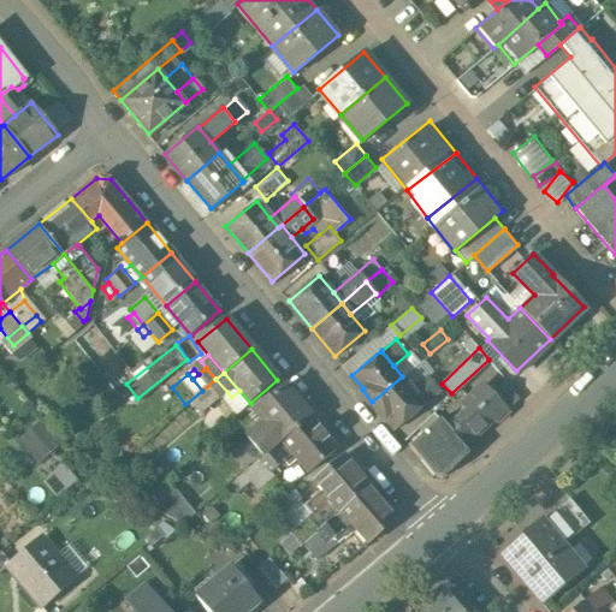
[(438,388),(426,375),(412,387),(424,402),(438,388)]
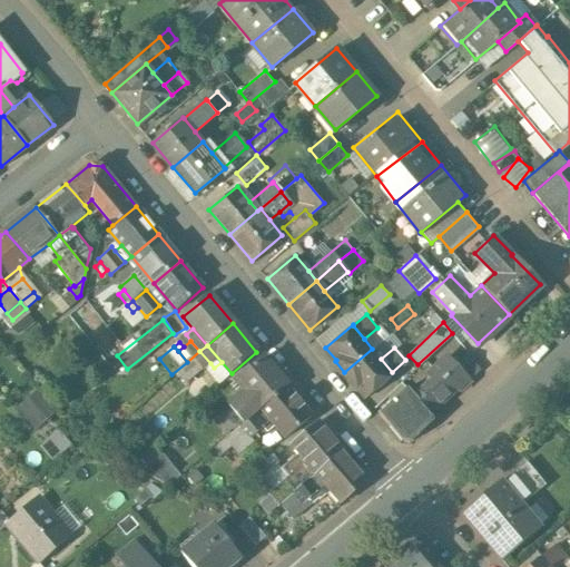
[(381,359),(372,349),(344,372),(366,398),(393,373),(392,372),(381,359)]
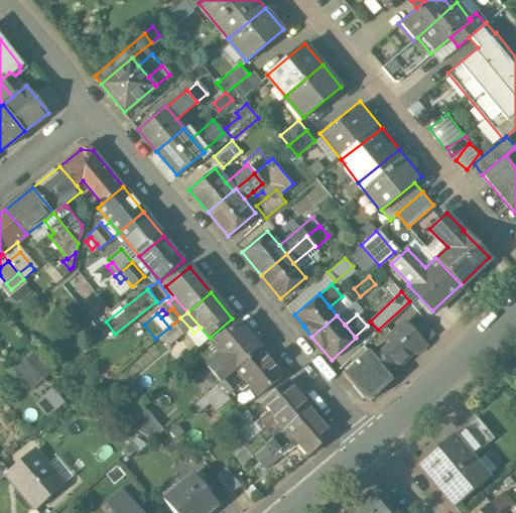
[(190,329),(180,317),(169,328),(178,339),(190,329)]
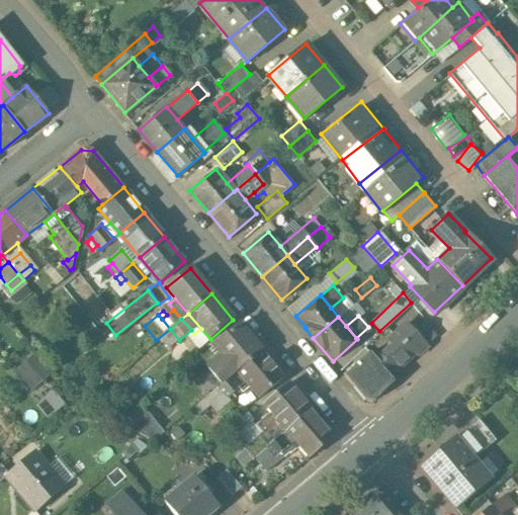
[(407,323),(371,355),(387,374),(414,349),(418,352),(427,343),(407,323)]
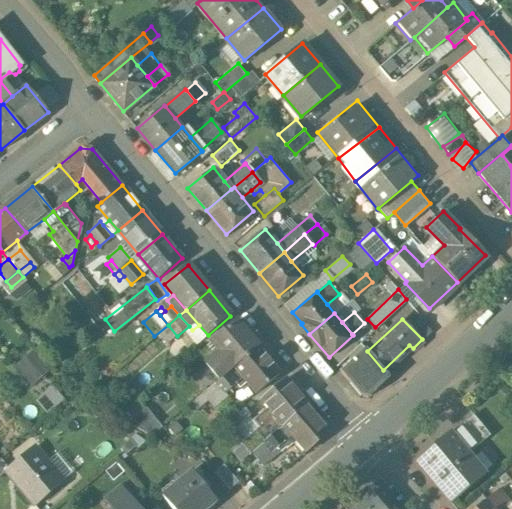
[(235,321),(211,341),(220,352),(206,363),(219,379),(227,372),(234,367),(257,347),(235,321)]
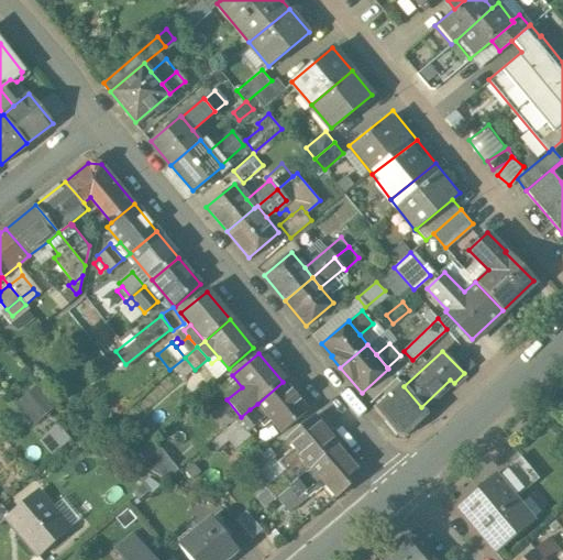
[(283,382),(257,404),(272,420),(282,432),(307,410),(283,382)]
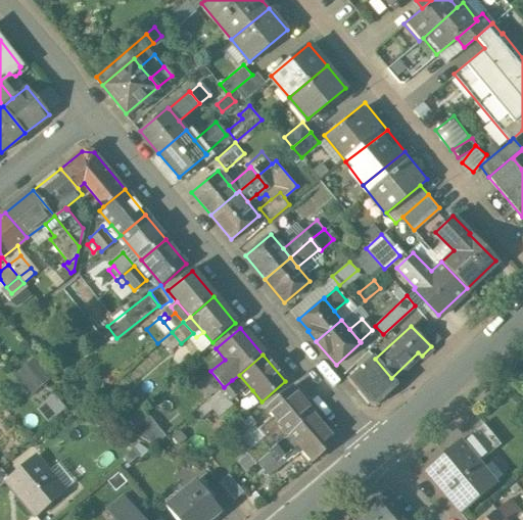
[(32,390),(49,376),(32,356),(14,370),(32,390)]
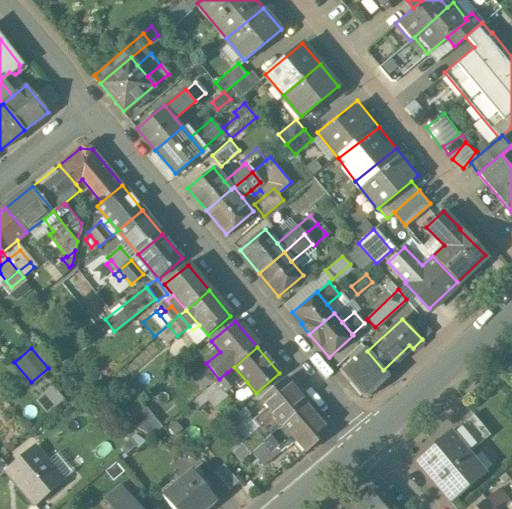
[(365,348),(340,371),(361,394),(368,394),(388,375),(383,370),(367,351),(365,348)]
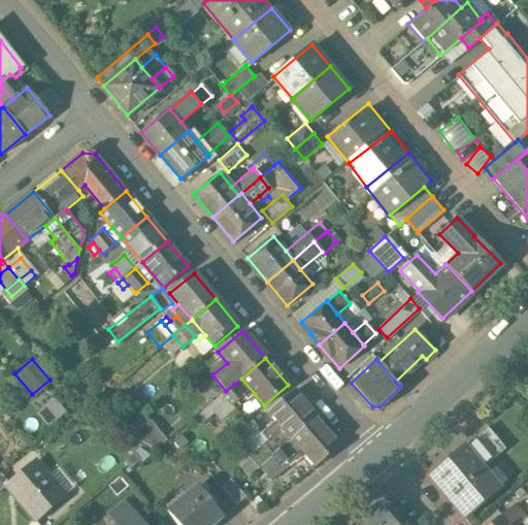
[(255,394),(241,379),(234,384),(243,395),(248,399),(255,394)]
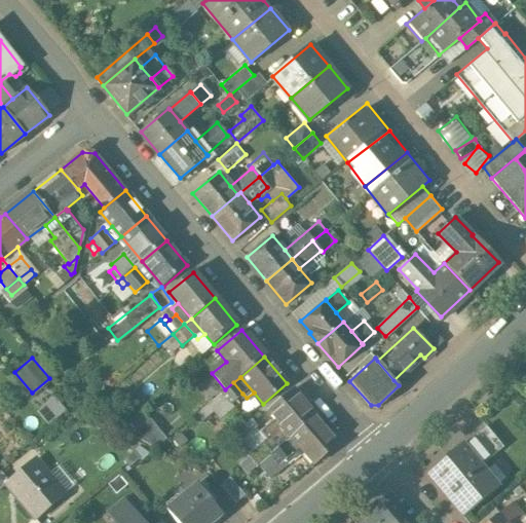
[(225,389),(221,393),(230,404),(235,400),(242,394),(233,382),(225,389)]
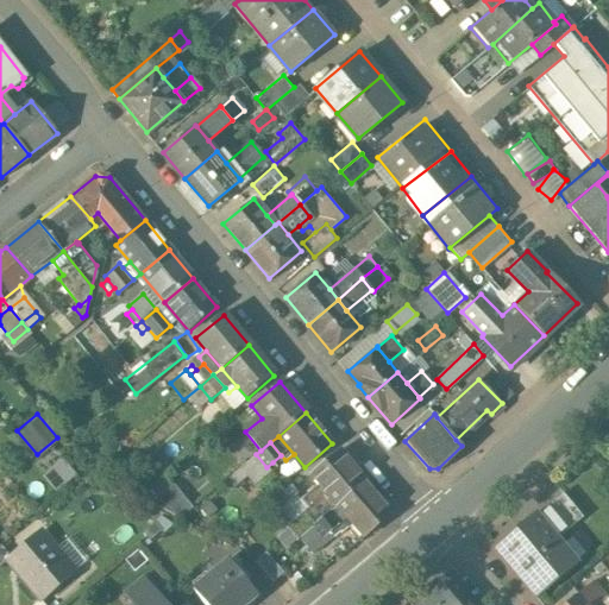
[(338,452),(311,474),(319,484),(337,505),(363,481),(338,452)]
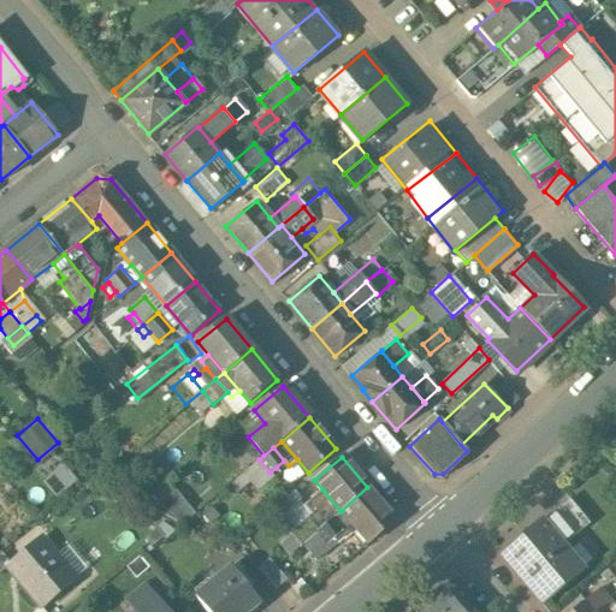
[(259,459),(232,482),(238,489),(250,479),(260,489),(274,477),(270,473),(259,459)]
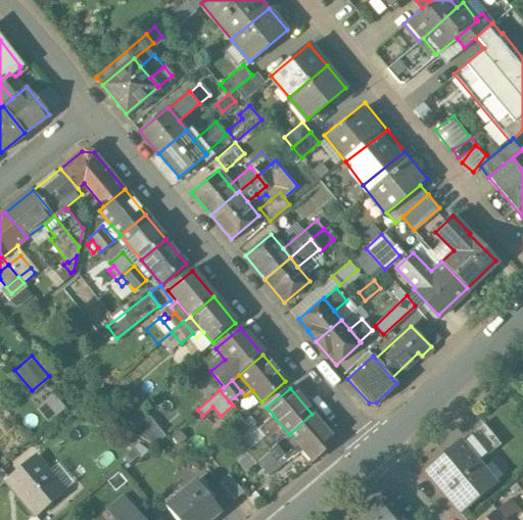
[(238,402),(234,397),(229,402),(233,406),(238,402)]
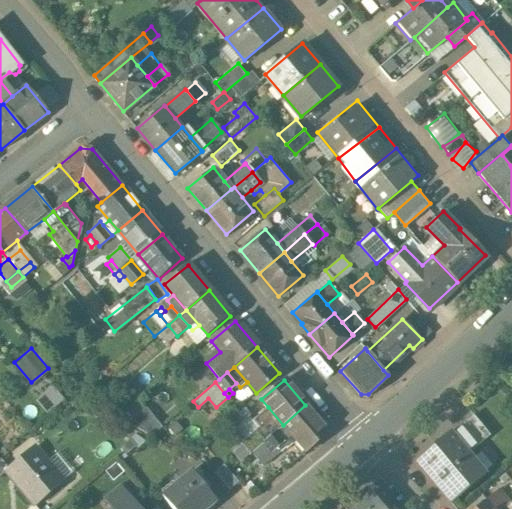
[(323,425),(305,405),(283,425),(304,450),(322,435),(323,425)]
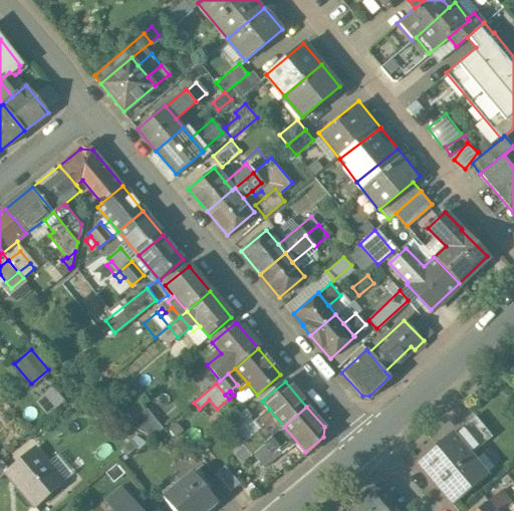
[(148,408),(130,423),(154,436),(164,428),(148,408)]
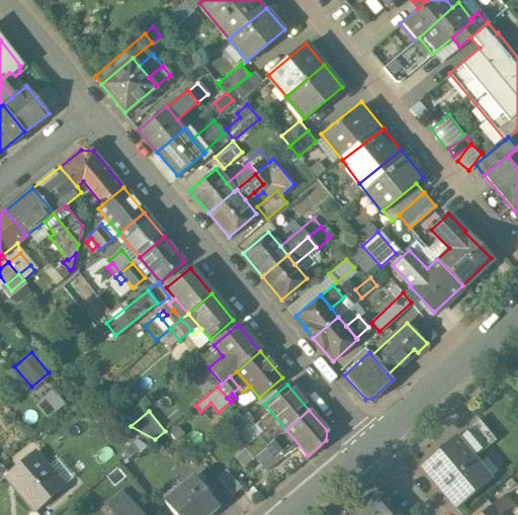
[(271,412),(256,424),(262,431),(270,425),(279,435),(286,430),(271,412)]
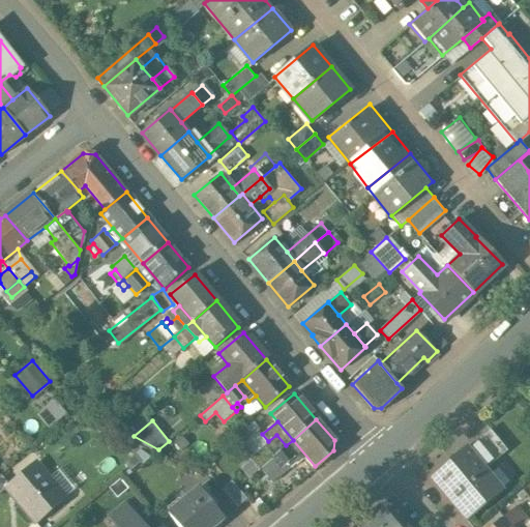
[(507,446),(491,427),(468,446),(484,466),(507,446)]
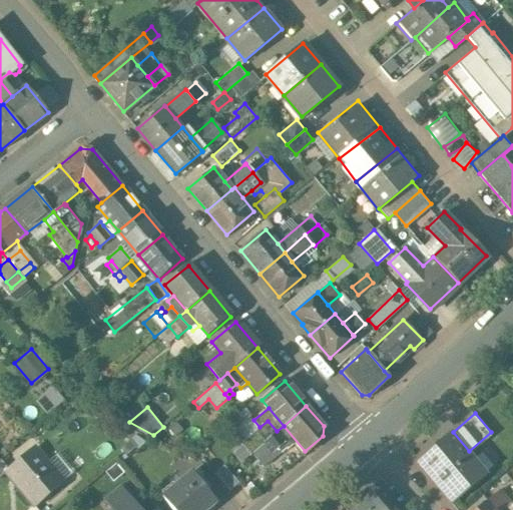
[(223,417),(216,424),(219,428),(227,422),(223,417)]
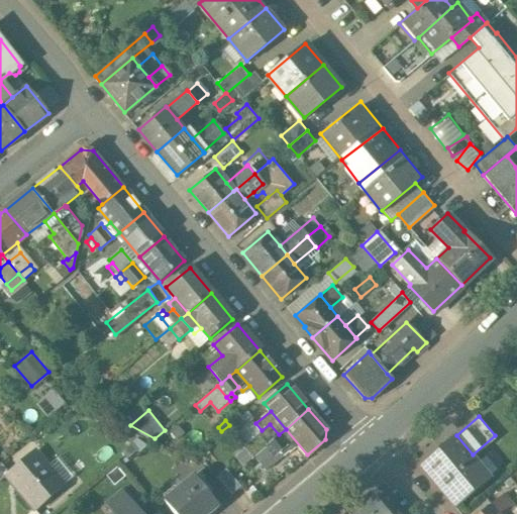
[(279,434),(270,424),(262,430),(257,434),(267,444),(279,434)]
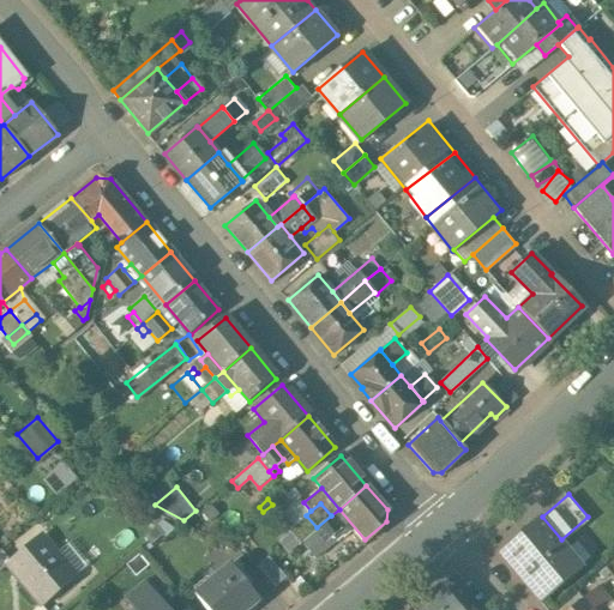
[(306,515),(292,527),(302,541),(317,527),(306,515)]
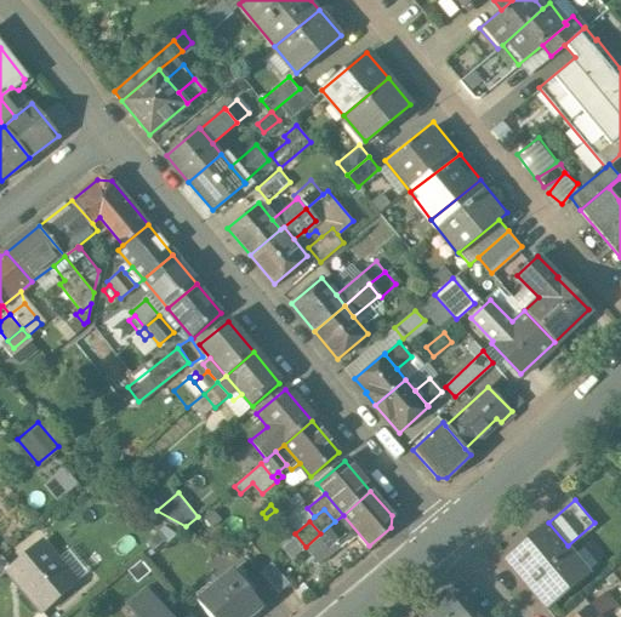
[(343,533),(335,521),(320,533),(330,544),(336,540),(343,533)]
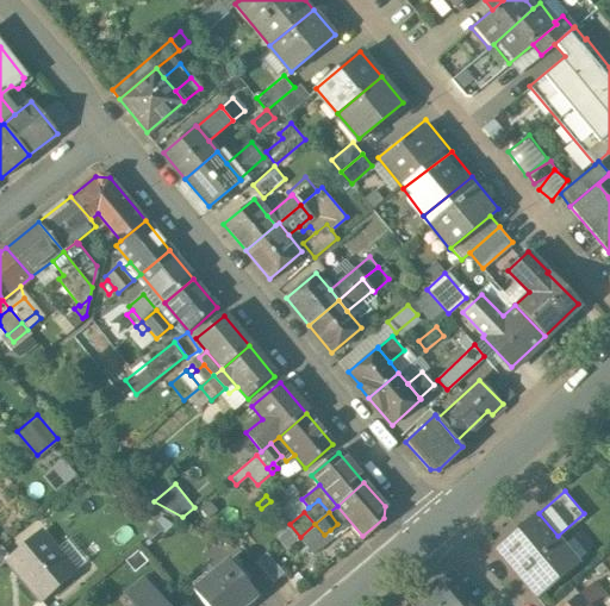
[(539,513),(537,512),(496,548),(537,598),(579,562),(558,536),(539,513)]
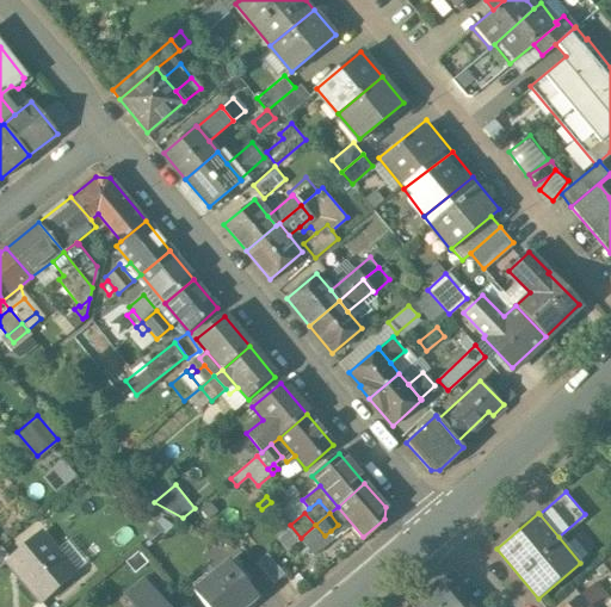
[(325,536),(315,525),(301,538),(315,553),(335,537),(331,531),(325,536)]
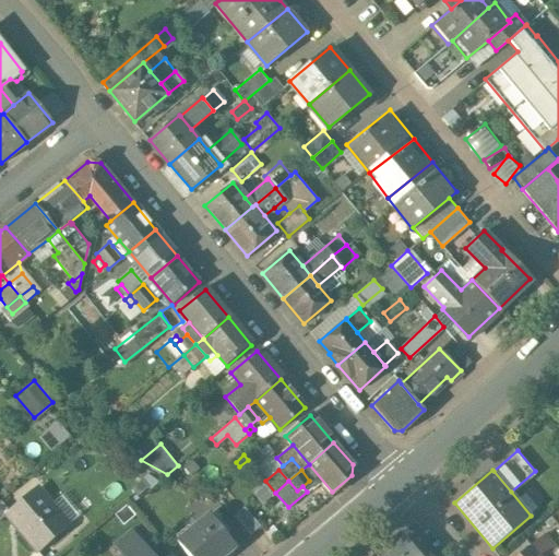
[(39,486),(9,512),(39,547),(67,524),(49,505),(52,501),(39,486)]
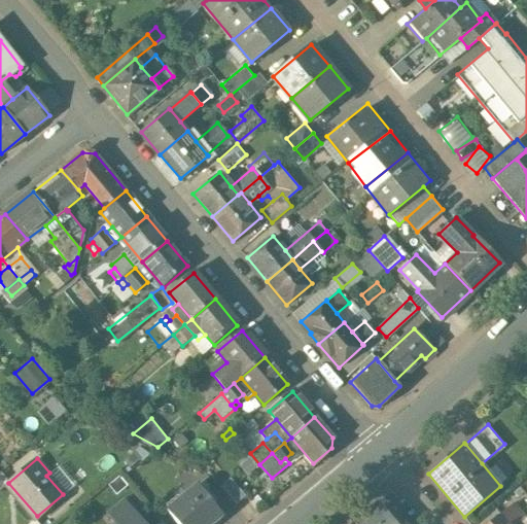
[(181,483),(162,499),(170,509),(188,492),(181,483)]
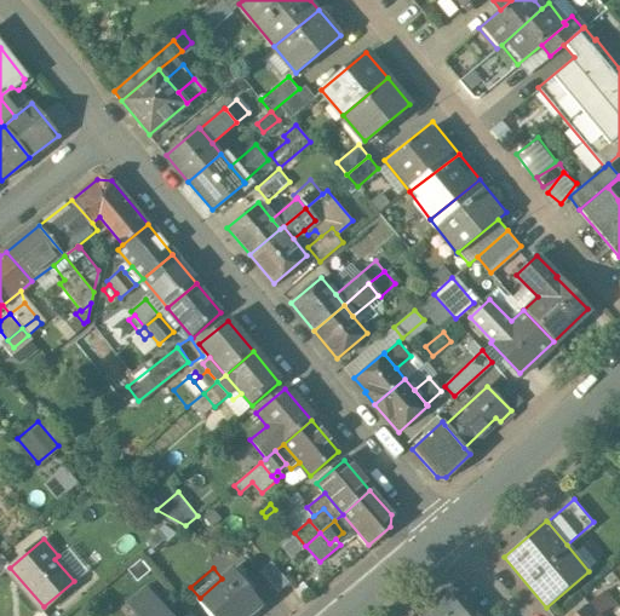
[(200,598),(199,598),(213,615),(245,615),(260,603),(233,570),(222,579),(200,598)]
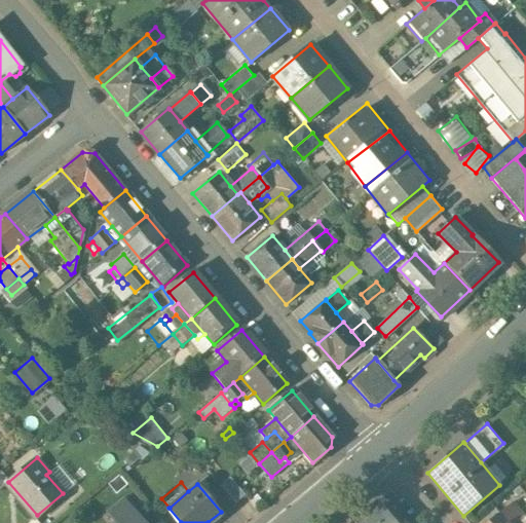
[(117,522),(145,522),(124,497),(108,511),(117,522)]
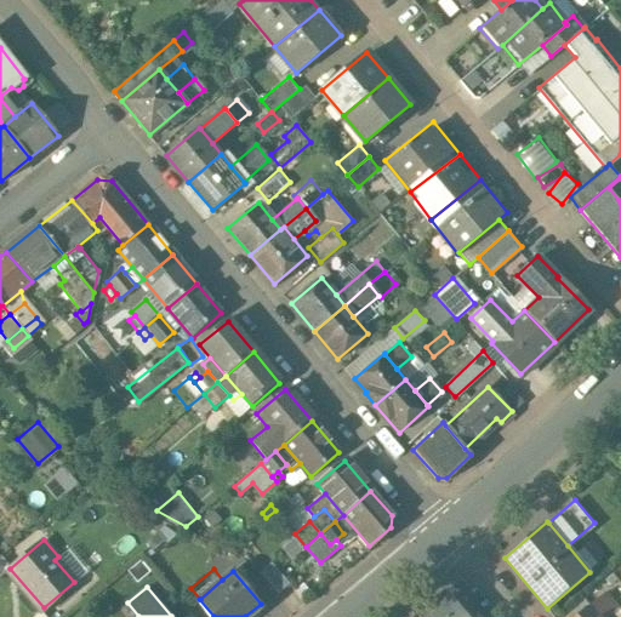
[(444,589),(412,616),(478,616),(457,590),(444,589)]
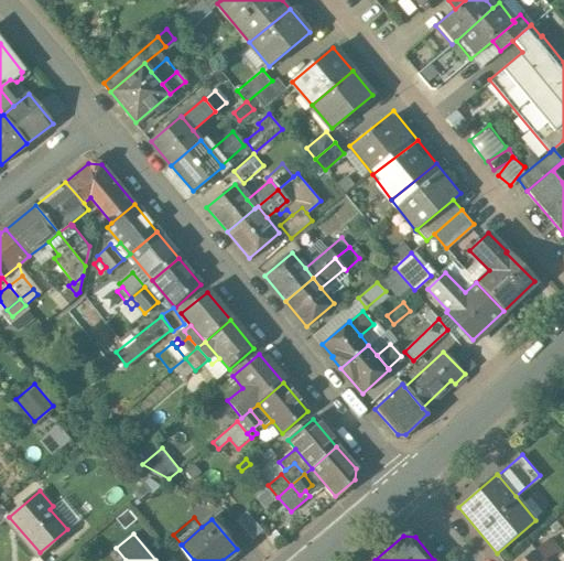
[(563,560),(563,551),(552,560),(546,560),(537,549),(521,560),(563,560)]
